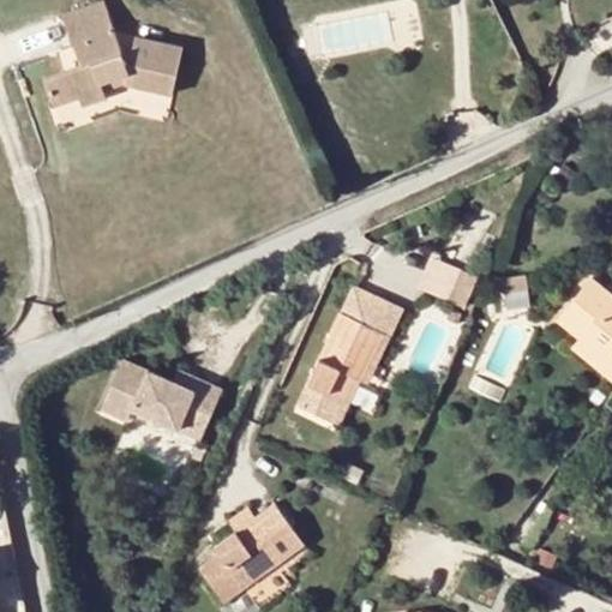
[(124,87),(172,99),(183,49),(135,37),(130,55),(121,54),(102,3),(61,16),(81,67),(45,81),(54,108),(79,99),(83,107),(105,100),(103,94),(101,84),(120,77),(124,87)]
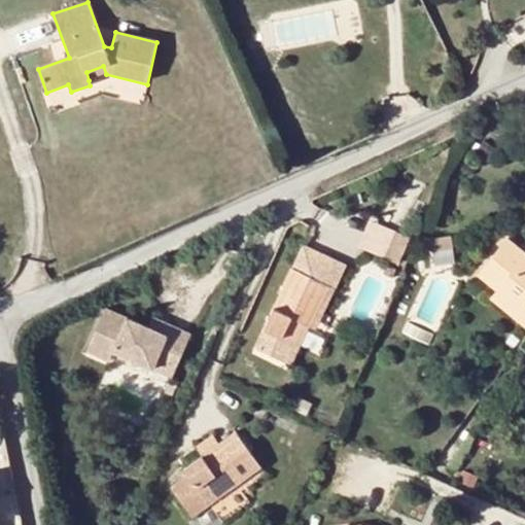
[(89,80),(106,74),(103,66),(86,72),(89,80)]
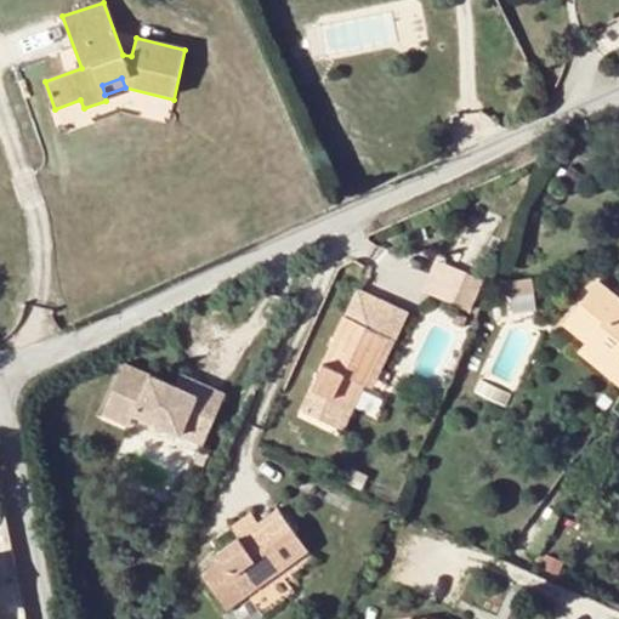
[(472,311),(486,278),(435,257),(421,290),(472,311)]
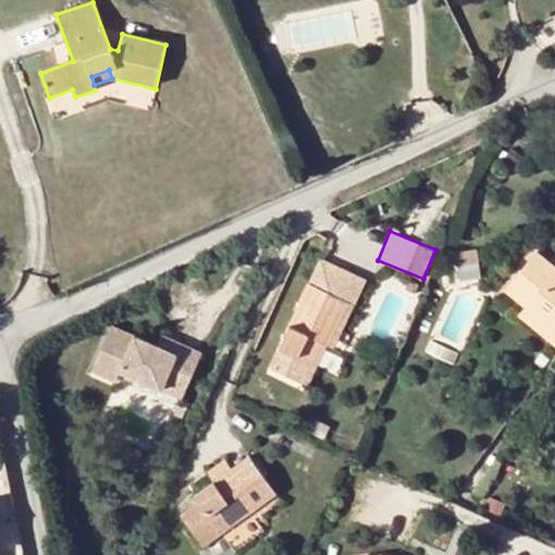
[(554,273),(553,272),(554,268),(554,267),(535,253),(505,291),(525,306),(518,315),(544,336),(554,315),(554,273)]
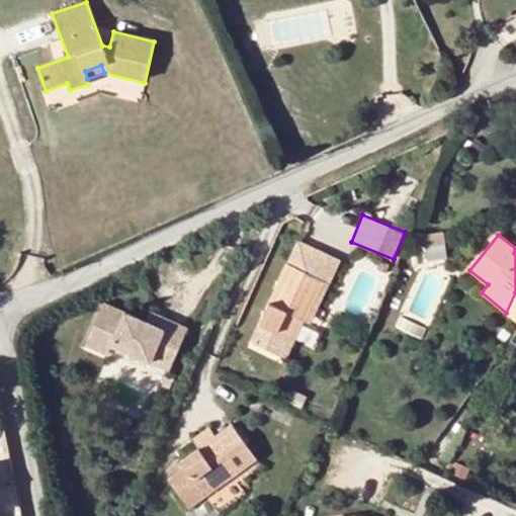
[(298,243),(288,265),(312,277),(321,261),(337,269),(340,262),(298,243)]
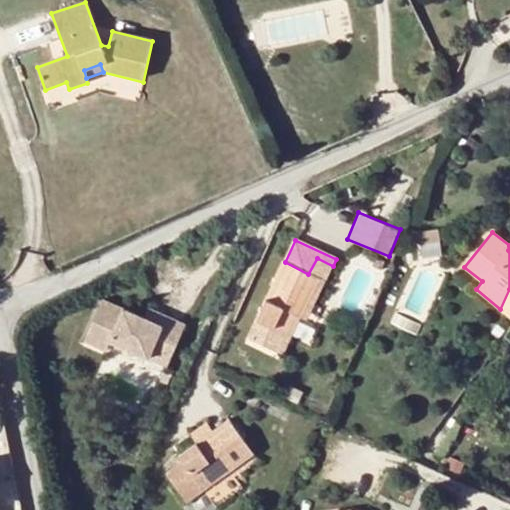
[(275,352),(283,334),(281,333),(289,314),(301,319),(320,280),(325,282),(333,266),(317,258),(308,274),(285,262),(249,340),(275,352)]
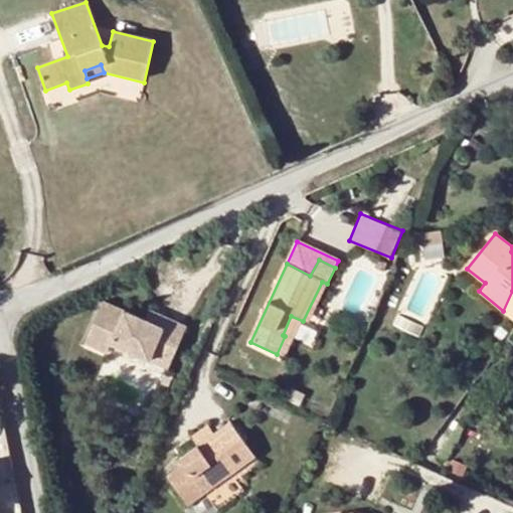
[(512,291),(503,311),(512,318),(512,291)]
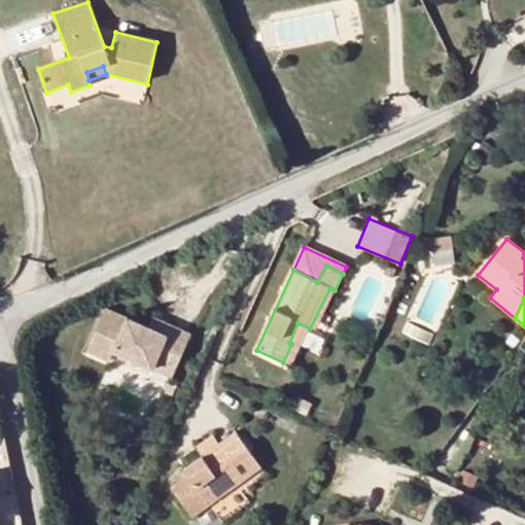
[(148,328),(105,310),(86,353),(109,362),(113,353),(152,370),(171,378),(190,335),(168,325),(164,335),(148,328)]
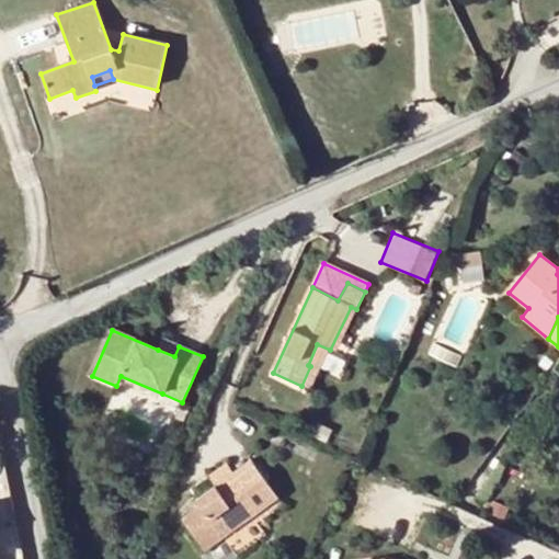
[(162,339),(158,350),(174,356),(179,346),(162,339)]
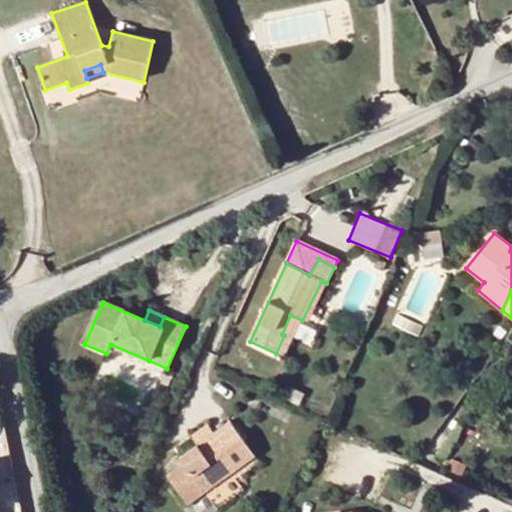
[(290,315),(282,334),(294,338),(302,320),(290,315)]
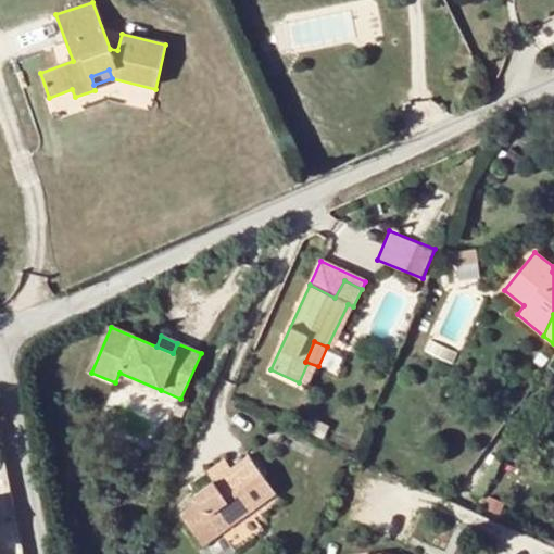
[(309,387),(318,366),(307,363),(299,382),(309,387)]
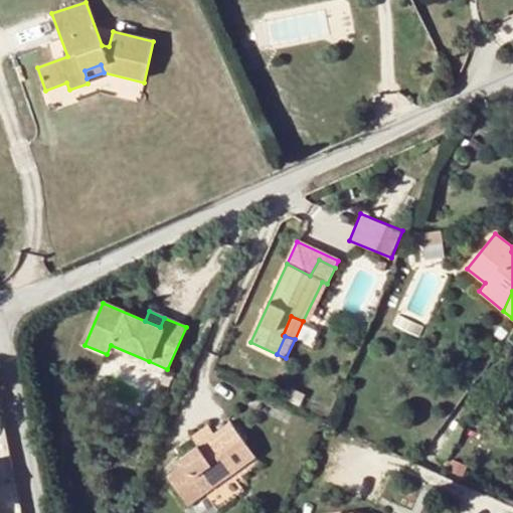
[(167,369),(160,384),(167,386),(174,371),(167,369)]
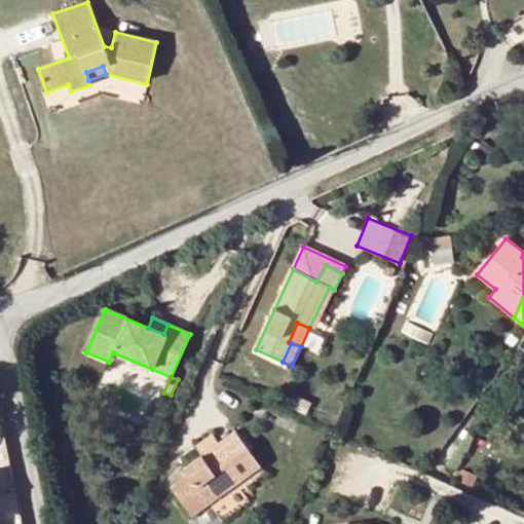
[(170,486),(191,517),(209,504),(226,491),(260,465),(235,432),(219,443),(199,456),(182,469),(186,475),(170,486)]
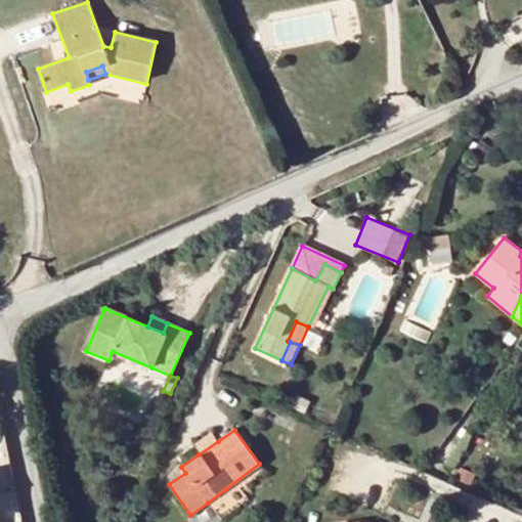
[(193,445),(199,454),(218,441),(211,433),(193,445)]
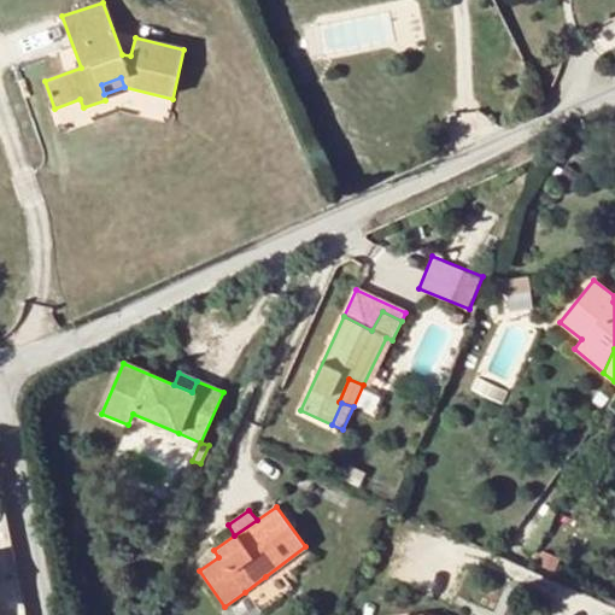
[(265,577),(245,592),(251,602),(273,586),(265,577)]
